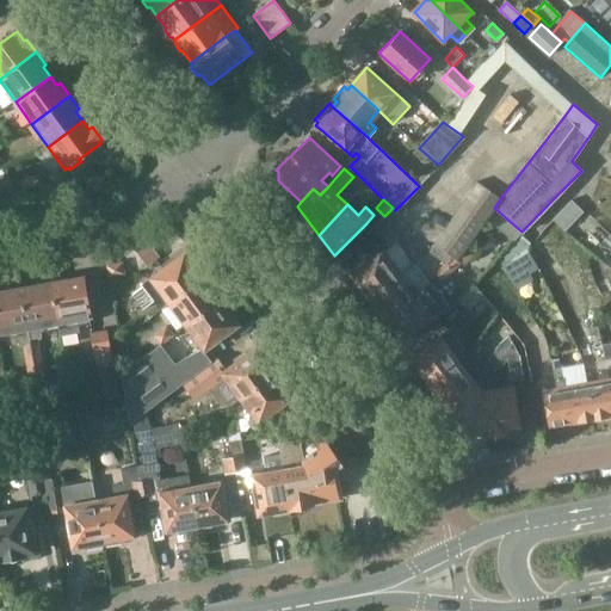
[(494,208),(487,218),(512,241),(522,232),(505,217),(494,208)]
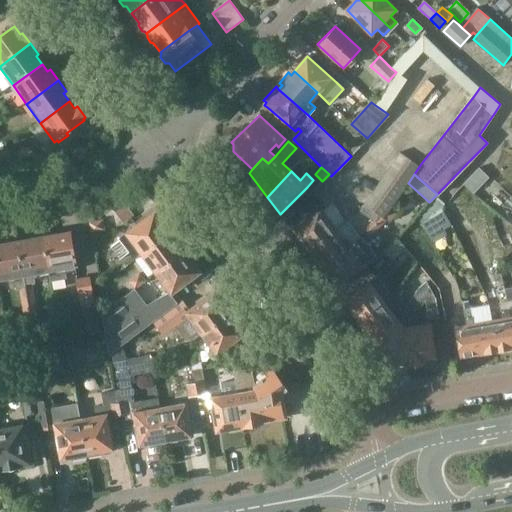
[(364,204),(360,210),(374,220),(380,216),(383,218),(387,214),(370,203),(367,200),(364,204)]
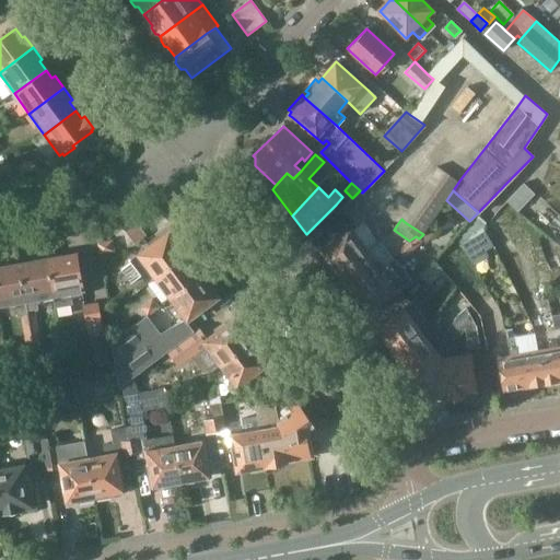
[(349,230),(322,249),(329,260),(329,264),(333,269),(337,270),(339,272),(380,242),(364,221),(350,231),(349,230)]
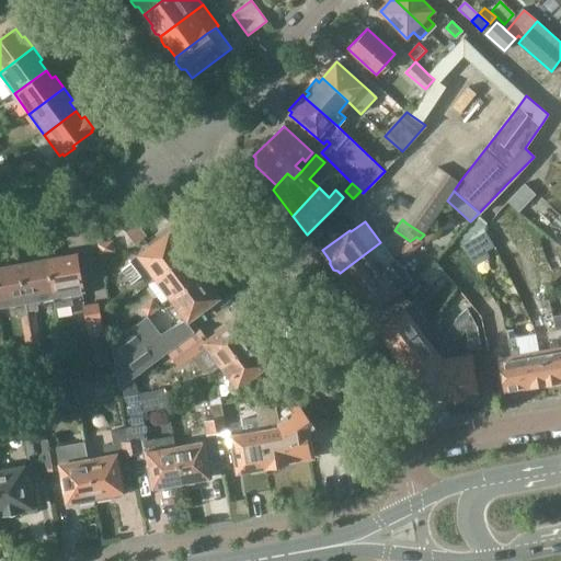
[(134,224),(125,230),(135,244),(144,238),(134,224)]
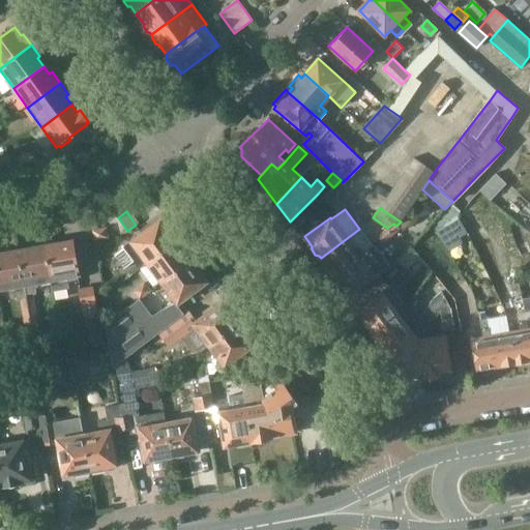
[(387,228),(386,229),(391,236),(403,227),(412,214),(408,211),(405,216),(401,222),(396,226),(393,224),(387,228)]
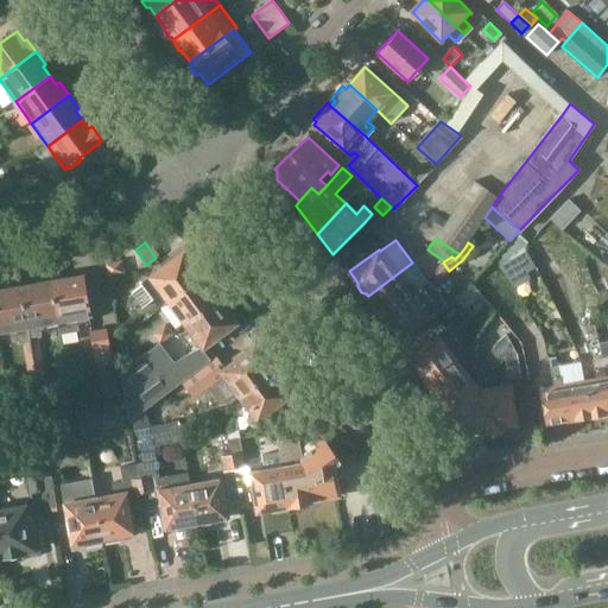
[(144,285),(131,295),(143,310),(154,301),(160,308),(163,305),(169,302),(202,277),(200,274),(201,270),(197,265),(192,264),(187,257),(179,263),(177,259),(144,285)]
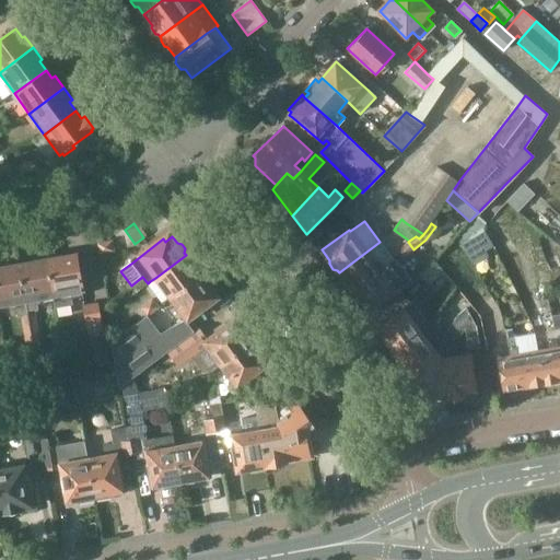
[(477,238),(463,247),(471,260),(486,252),(477,238)]
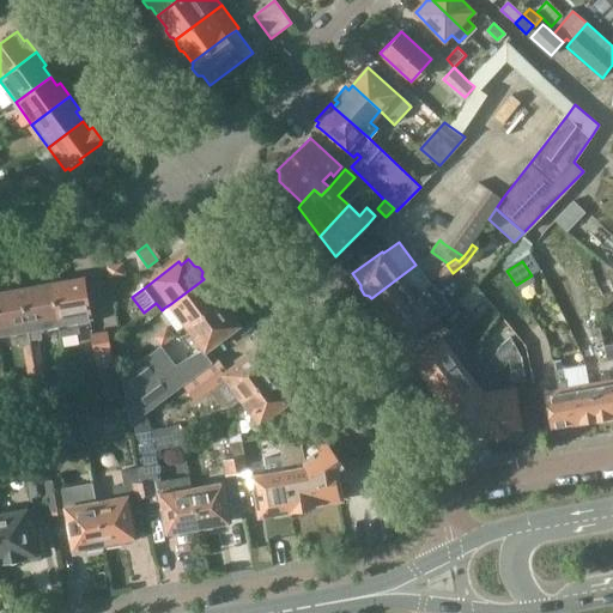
[(122,263),(108,267),(109,278),(125,275),(122,263)]
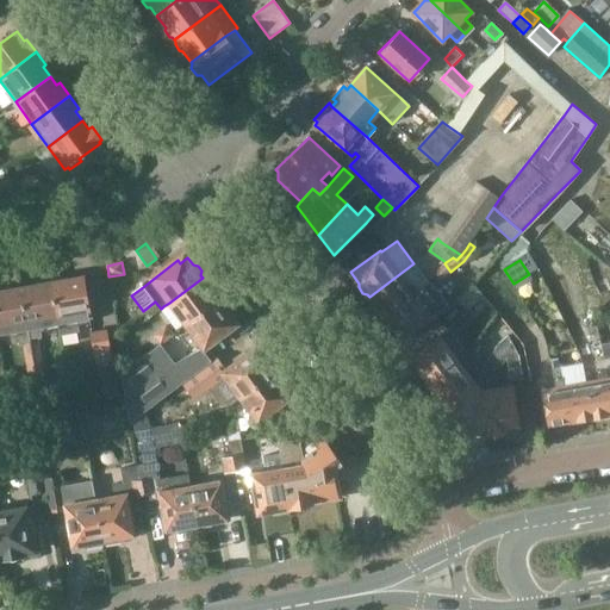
[(414,263),(369,297),(371,299),(371,304),(374,310),(379,310),(383,316),(394,307),(397,312),(408,304),(406,303),(429,285),(414,263)]
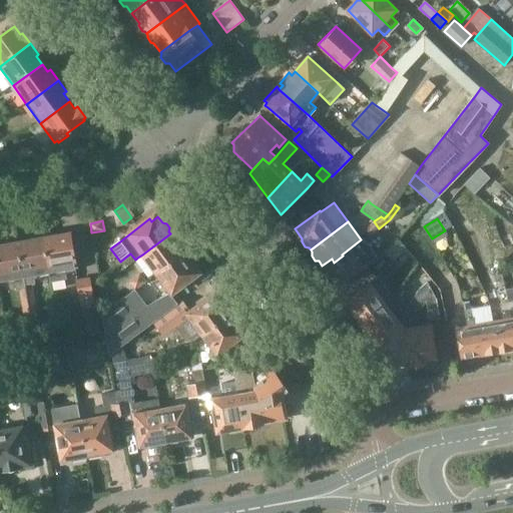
[(374,221),(367,228),(373,234),(379,228),(374,221)]
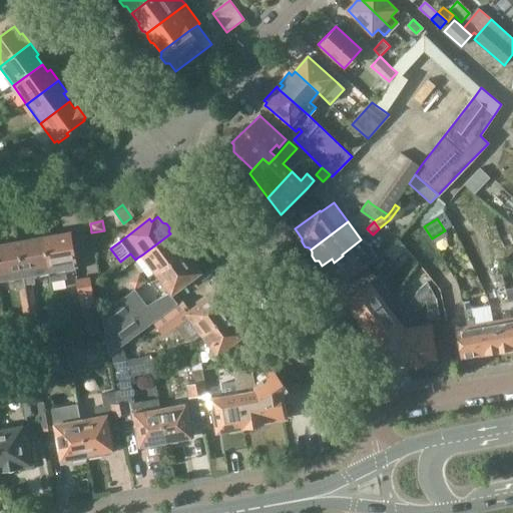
[(69,233),(43,237),(49,272),(51,283),(66,279),(64,270),(75,268),(69,233)]
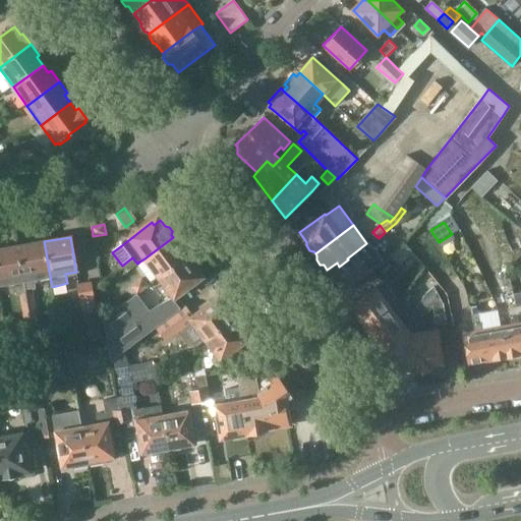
[(173,237),(145,258),(159,277),(186,255),(181,248),(181,244),(178,240),(175,239),(173,237)]
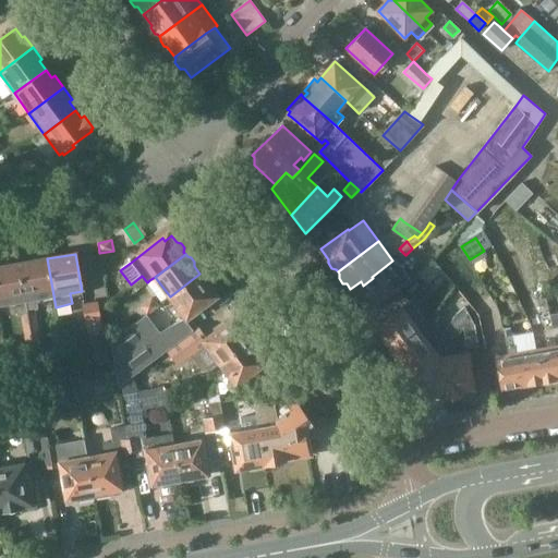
[(47,258),(19,264),(26,311),(38,308),(36,299),(53,295),(47,258)]
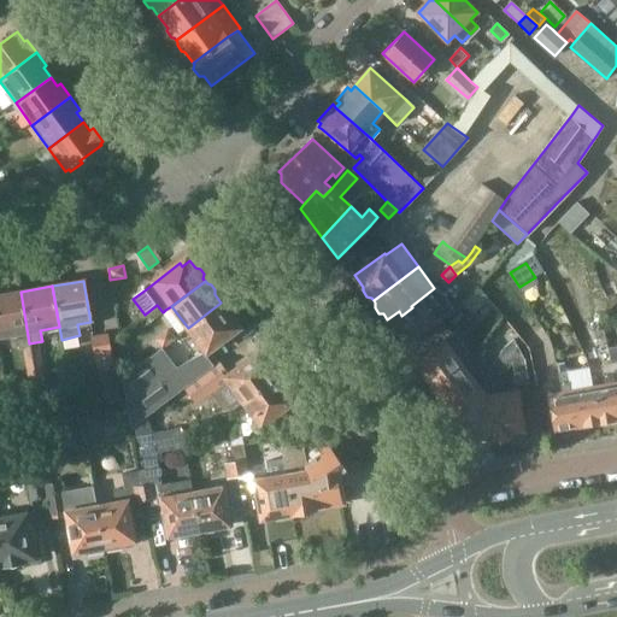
[(399,311),(387,319),(394,328),(391,331),(403,347),(436,322),(452,310),(442,299),(434,288),(411,306),(412,307),(401,316),(399,311)]
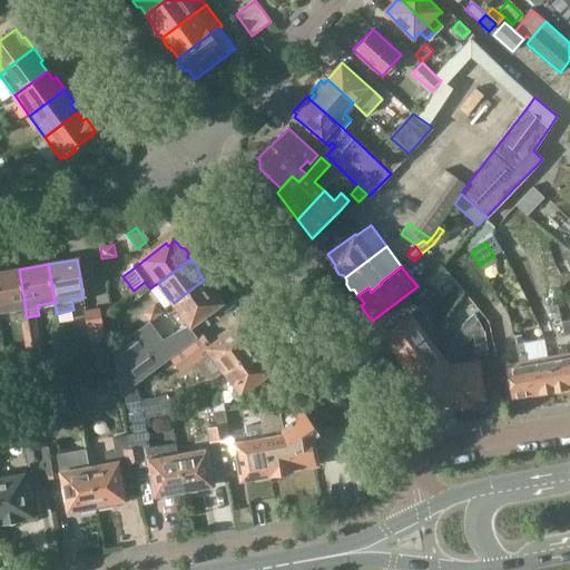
[(444,266),(431,278),(438,287),(452,275),(444,266)]
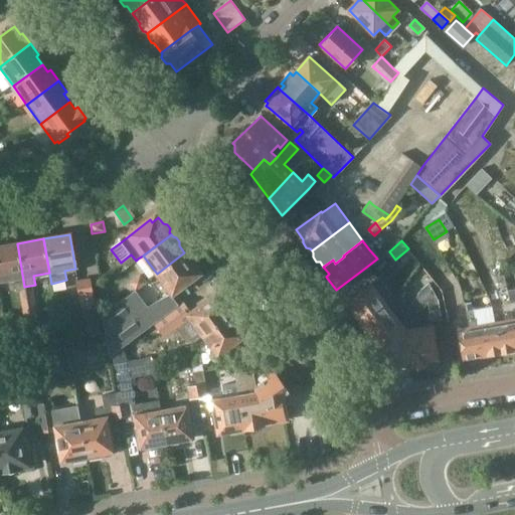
[(17,243),(0,245),(0,282),(14,280),(16,291),(19,291),(25,289),(24,287),(17,243)]
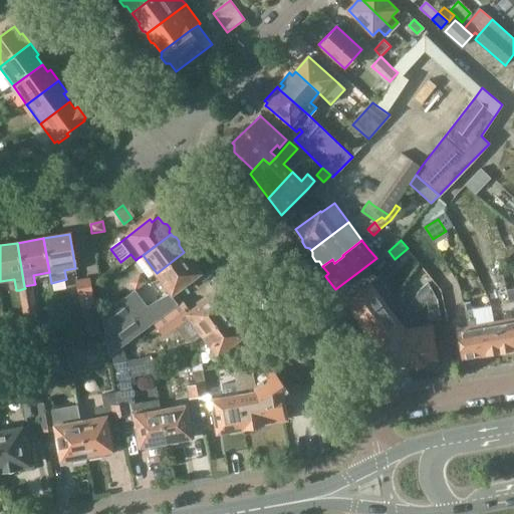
[(184,252),(157,273),(173,294),(194,278),(193,277),(200,272),(193,264),(194,260),(190,256),(187,255),(184,252)]
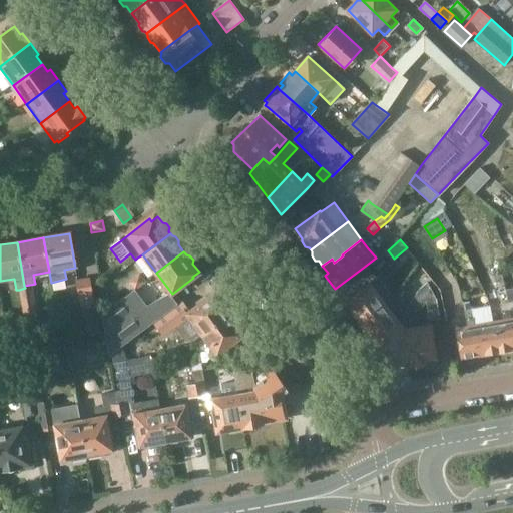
[(129,283),(124,287),(129,293),(134,290),(145,281),(140,275),(129,283)]
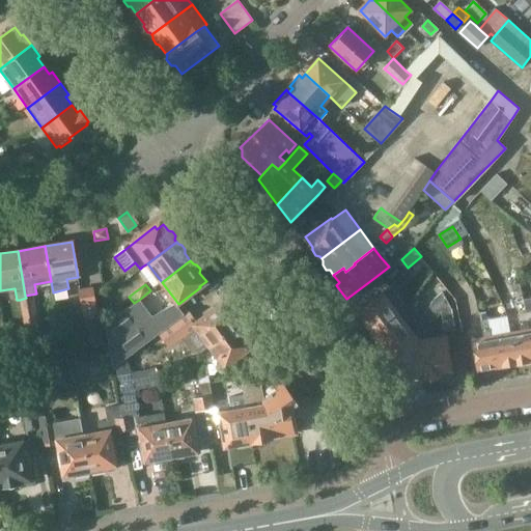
[(92,285),(78,287),(83,315),(98,312),(92,285)]
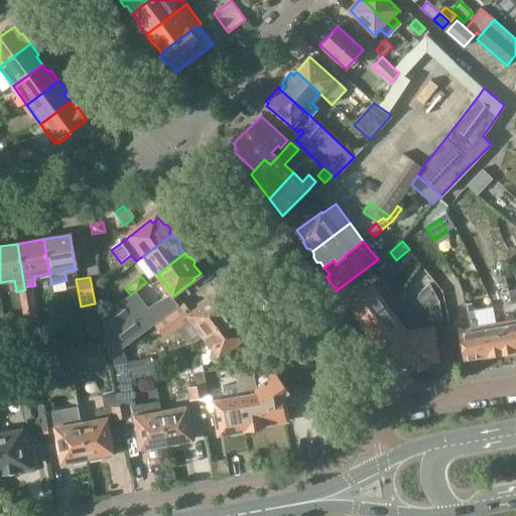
[(376,281),(347,304),(355,313),(352,315),(359,326),(387,303),(391,300),(394,298),(380,279),(376,281)]
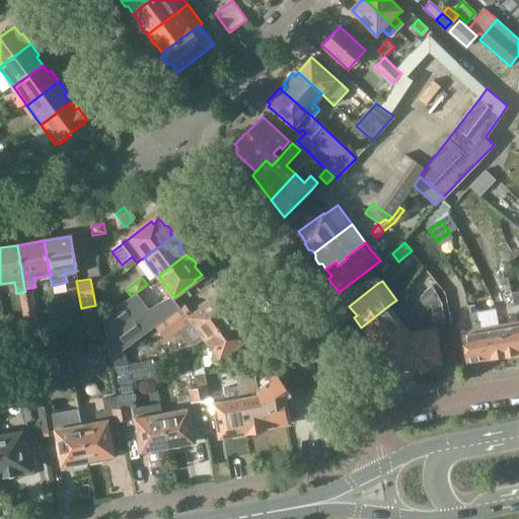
[(424,290),(415,306),(424,313),(431,303),(441,302),(441,301),(432,285),(424,290)]
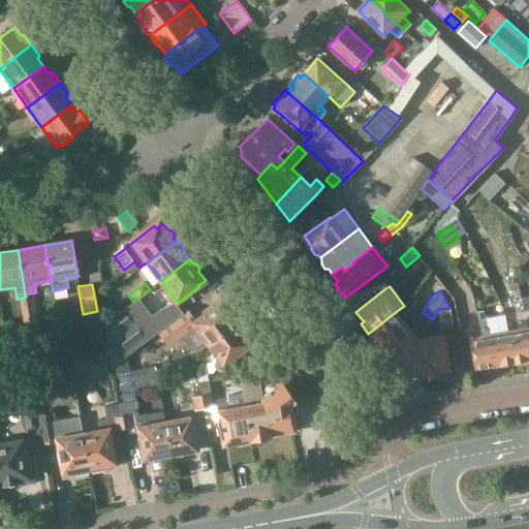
[(26,297),(20,299),(23,317),(36,314),(33,296),(26,297)]
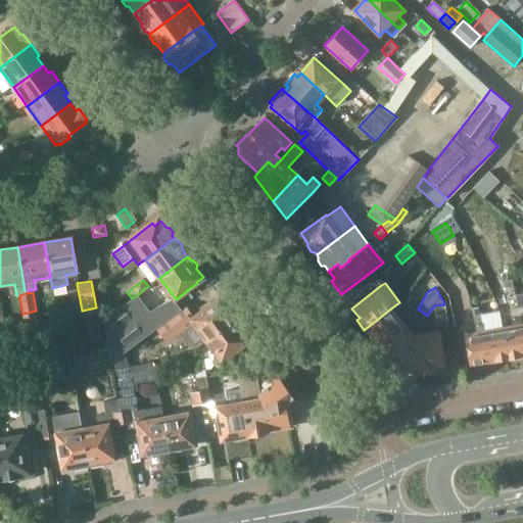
[(132,298),(103,321),(106,343),(110,364),(112,363),(124,353),(149,334),(180,312),(172,300),(161,304),(149,311),(137,295),(132,298)]
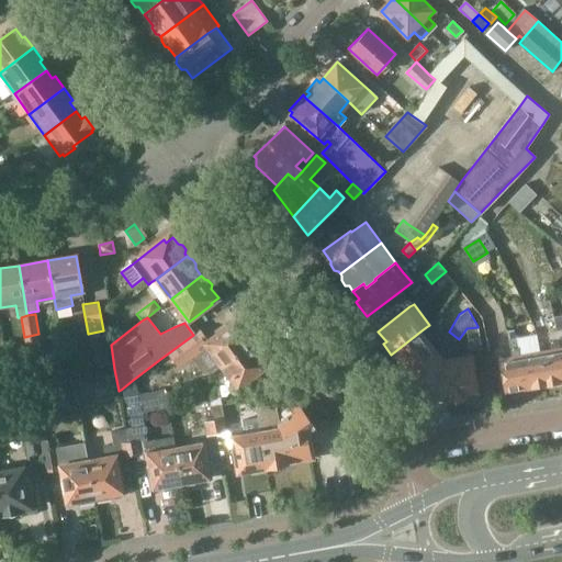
[(206,346),(191,357),(204,374),(213,372),(221,366),(222,367),(253,344),(250,341),(250,338),(246,333),(244,332),(236,322),(229,327),(228,326),(209,341),(205,345),(206,346)]
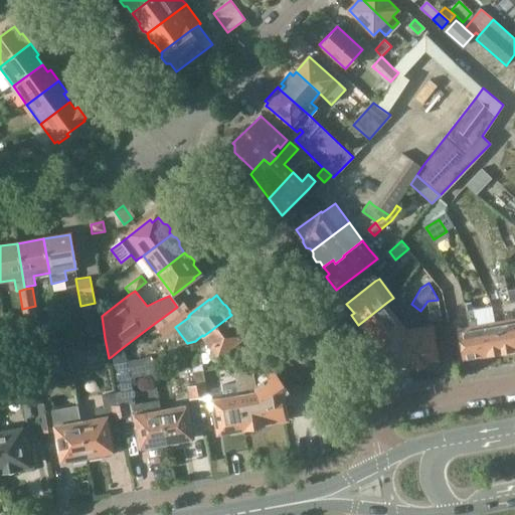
[(438,300),(427,301),(432,321),(442,319),(438,300)]
